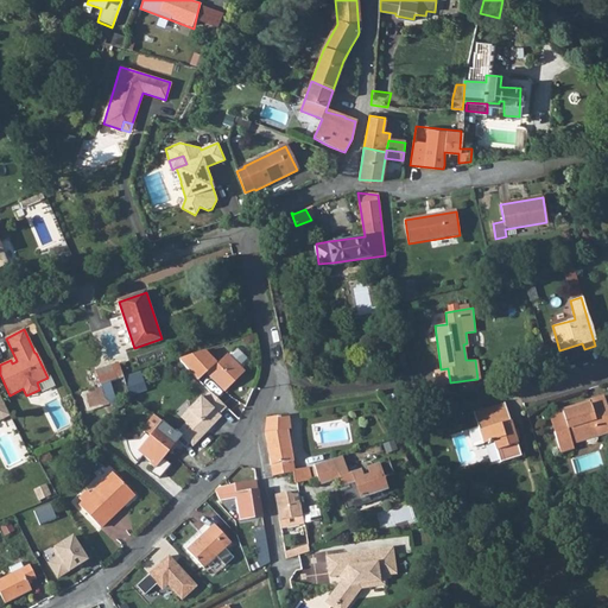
[(178,360),(196,380),(206,372),(222,390),(241,371),(227,355),(215,366),(203,352),(184,359),(178,360)]
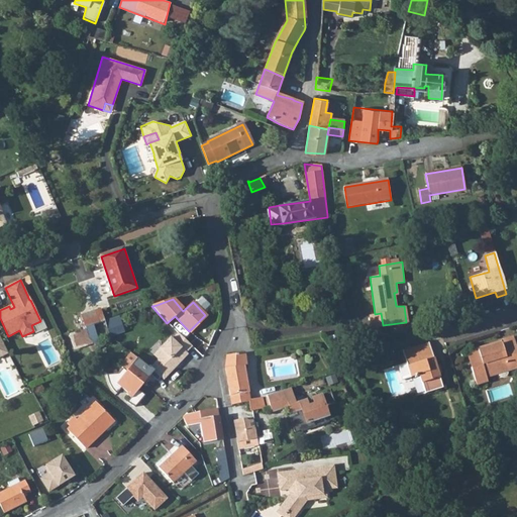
[(95,313),(81,317),(85,329),(99,324),(95,313)]
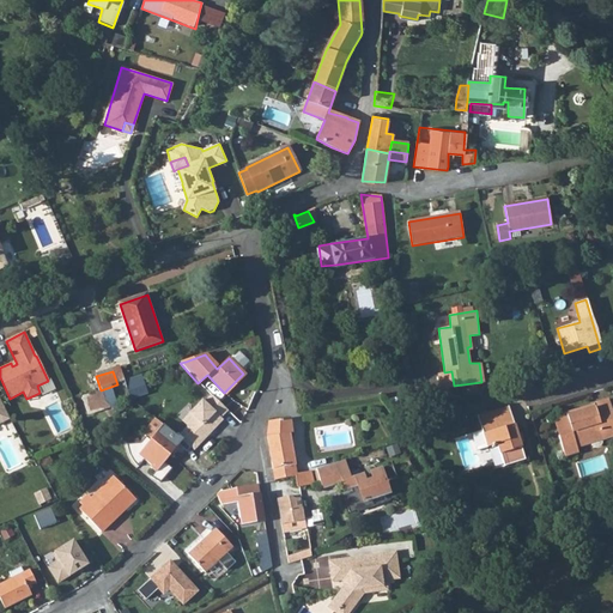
[(451,371),(444,372),(437,374),(438,388),(454,386),(451,371)]
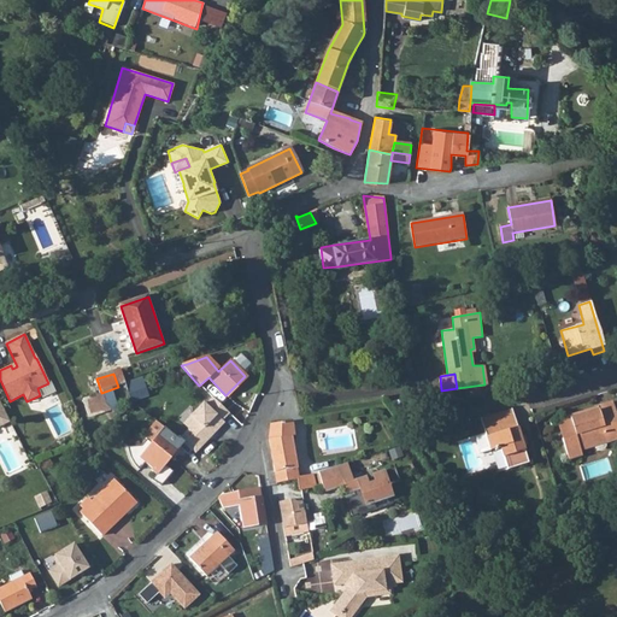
[(128,385),(133,399),(150,394),(145,378),(128,385)]
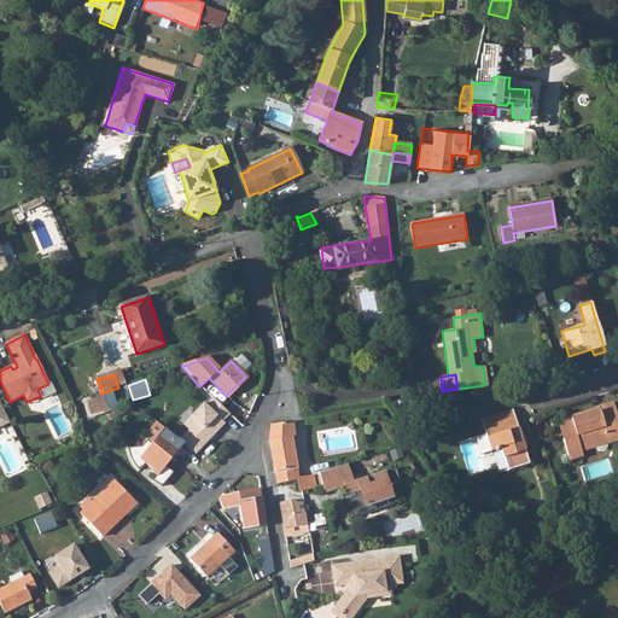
[(88,419),(132,401),(128,398),(124,390),(83,408),(88,419)]
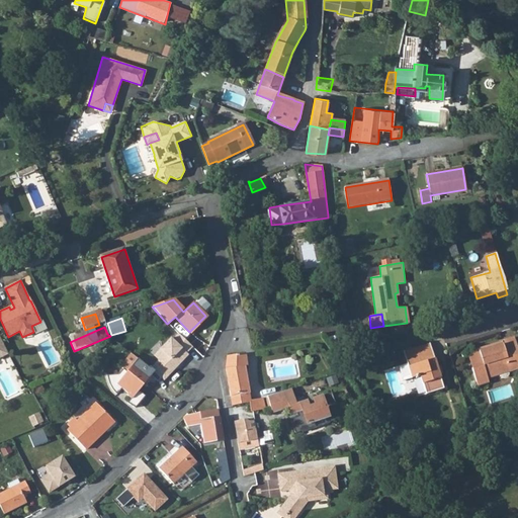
[(180,338),(177,334),(171,340),(169,339),(159,350),(163,354),(157,360),(153,366),(166,378),(177,366),(175,364),(179,360),(180,362),(187,355),(185,354),(191,347),(180,338)]
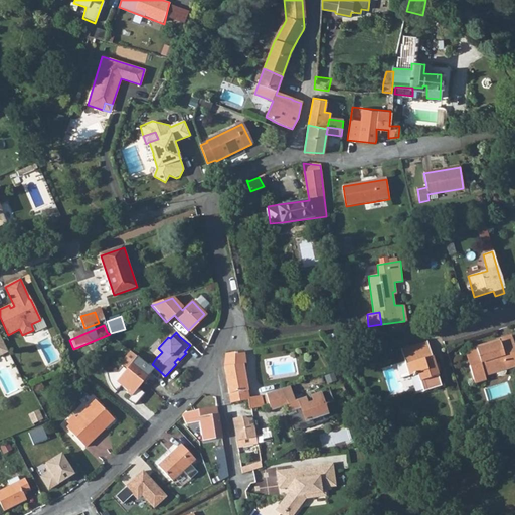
[(479,363),(468,367),(474,384),(485,381),(483,375),(514,364),(514,352),(511,339),(475,350),(479,363)]
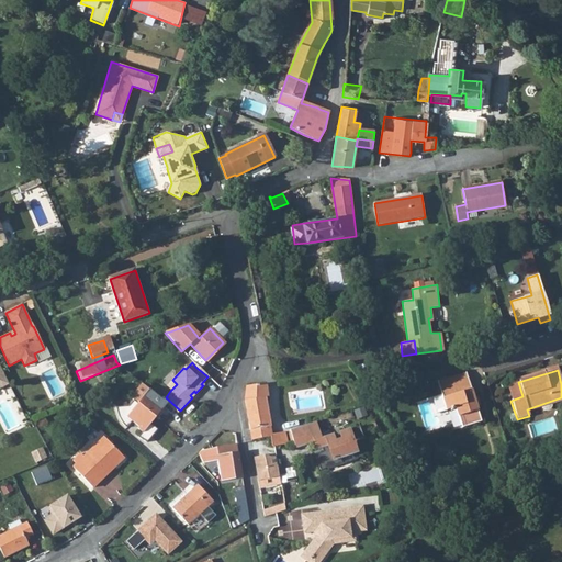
[(436,382),(440,394),(445,409),(453,407),(460,428),(480,422),(465,373),(436,382)]
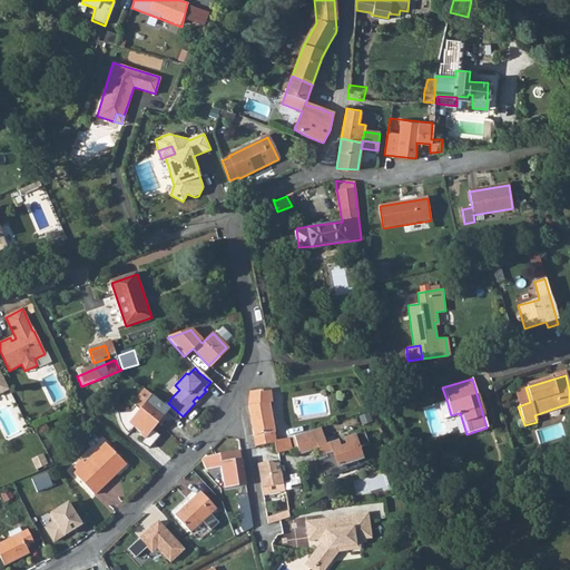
[(179,390),(175,385),(168,392),(173,396),(179,390)]
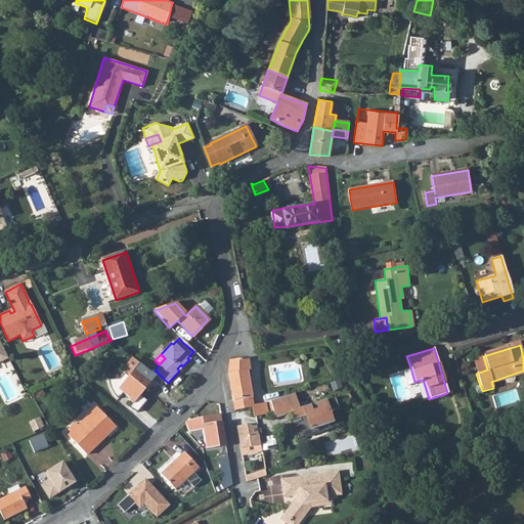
[(483,356),(472,359),(476,374),(487,369),(483,356)]
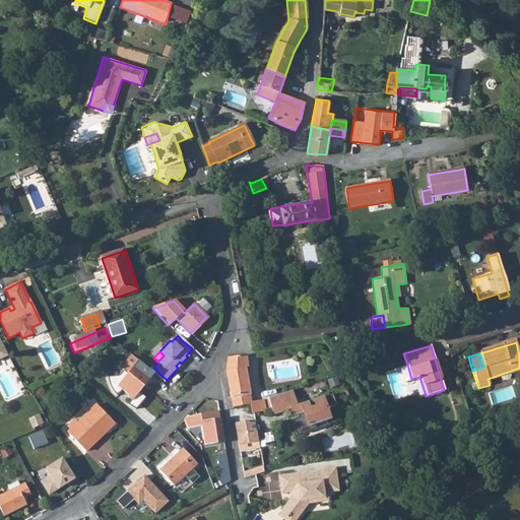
[(148,370),(130,355),(120,368),(123,371),(118,376),(107,378),(107,382),(108,386),(109,390),(115,395),(120,389),(121,390),(127,395),(126,397),(131,400),(127,405),(135,410),(144,398),(138,393),(154,373),(150,370),(149,369),(148,370)]
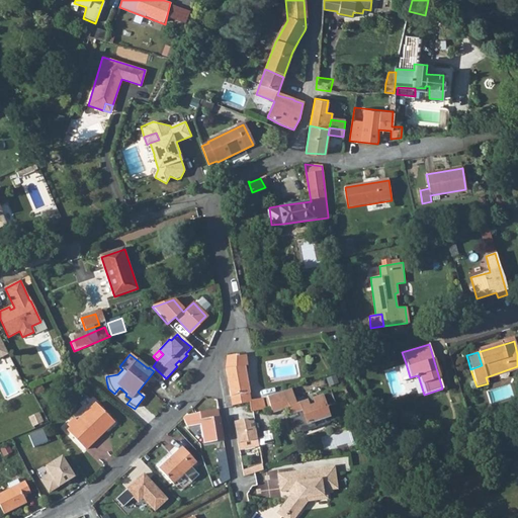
[(227,382),(231,406),(251,403),(252,410),(263,409),(266,408),(264,399),(250,401),(247,380),(244,368),(244,366),(246,366),(245,354),(227,356),(226,369),(227,382)]
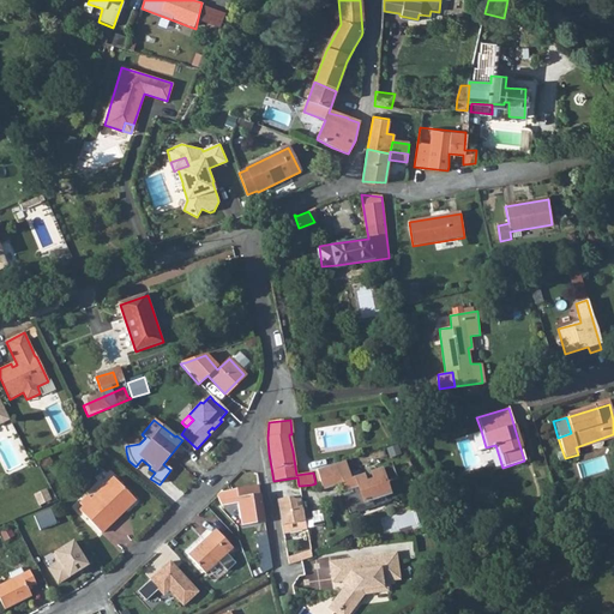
[(486,447),(481,431),(471,434),(476,451),(486,447)]
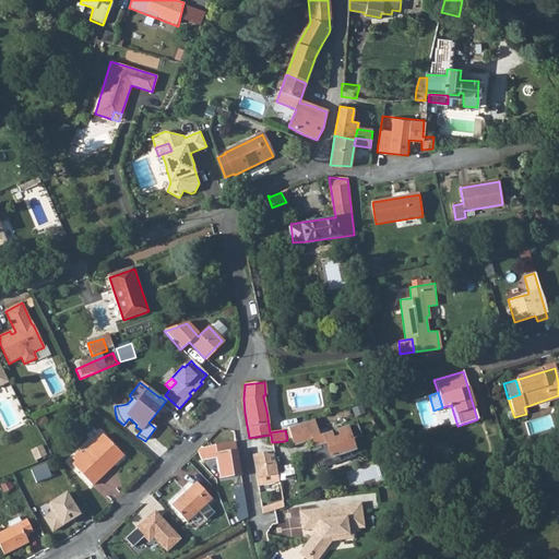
[(176,411),(179,408),(165,395),(162,397),(166,401),(176,411)]
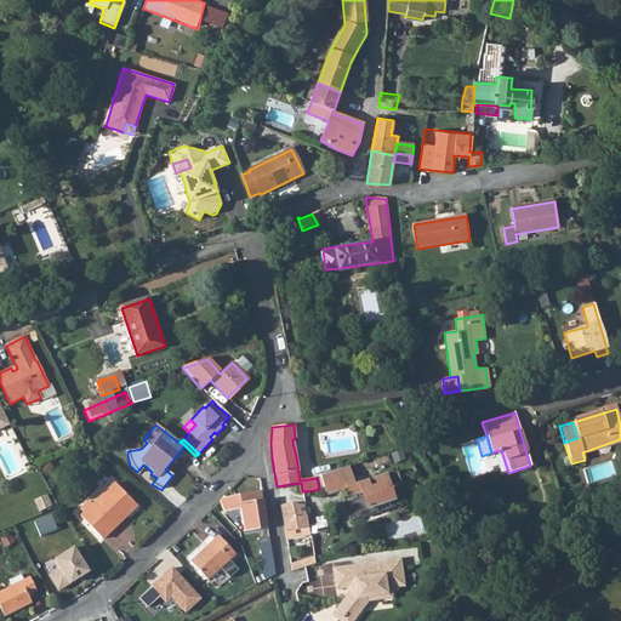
[(331,473),(320,477),(323,488),(325,495),(346,488),(348,496),(354,494),(357,500),(347,503),(353,520),(377,512),(375,506),(393,500),(389,489),(400,485),(396,472),(374,479),(376,486),(369,489),(366,482),(354,486),(348,467),(331,473)]
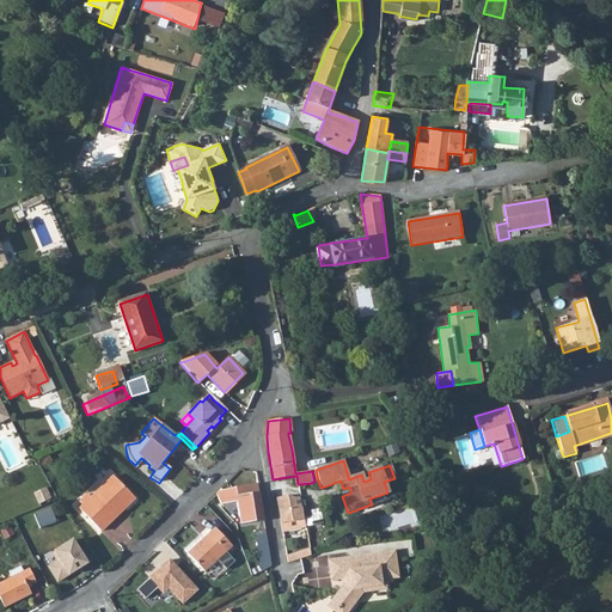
[(83,507),(78,510),(101,532),(110,522),(108,519),(121,506),(124,508),(134,499),(112,477),(92,497),(89,494),(79,503),(83,507)]
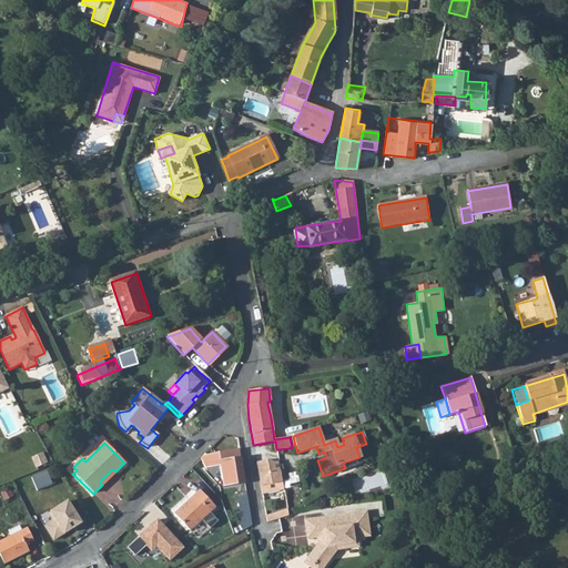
[(204,454),(200,458),(201,467),(206,466),(206,469),(223,467),(226,487),(244,484),(241,458),(226,460),(224,450),(206,455),(204,454)]
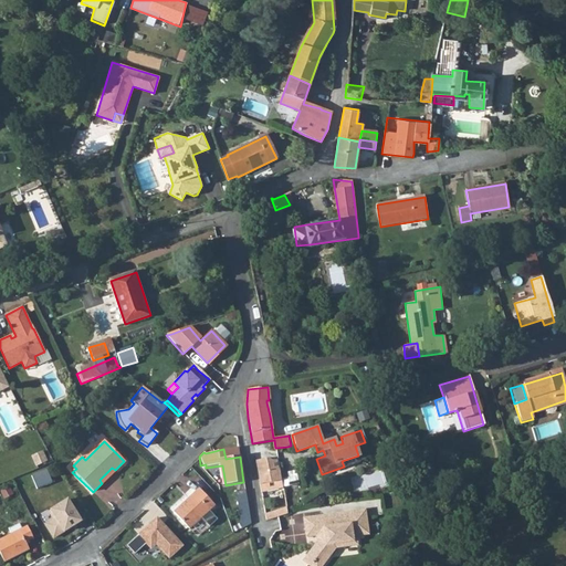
[(275,457),(255,460),(257,472),(278,469),(275,457)]
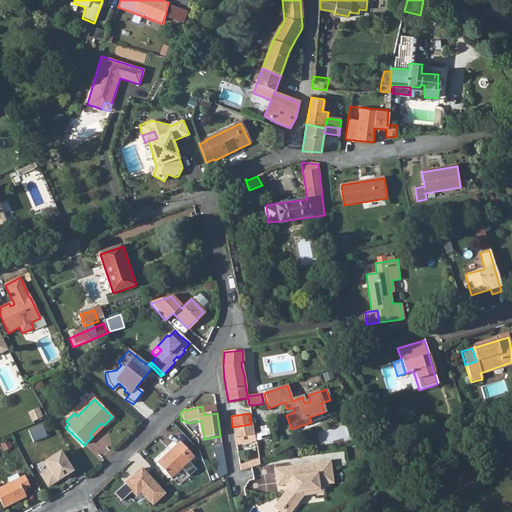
[(41,424),(27,429),(32,441),(46,436),(41,424)]
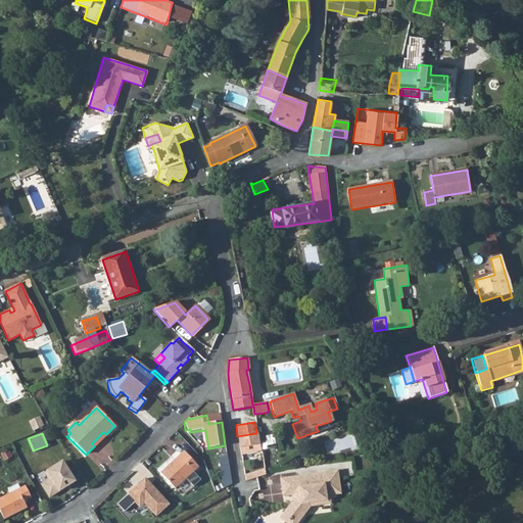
[(256,433),(237,436),(240,455),(259,450),(258,439),(256,433)]
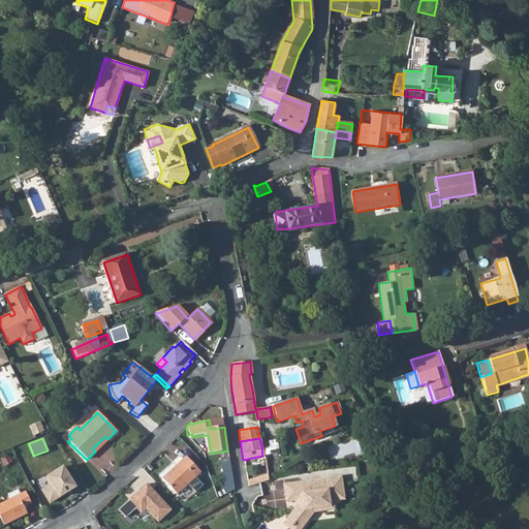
[(186,457),(161,478),(176,494),(199,472),(186,457)]
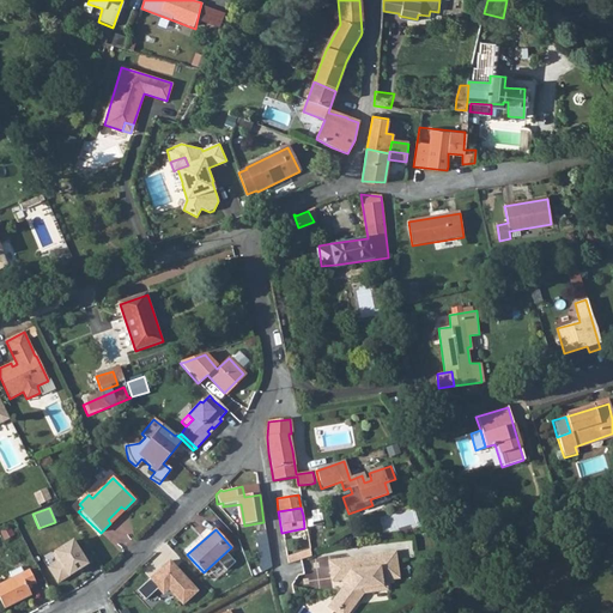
[(58,584),(90,563),(74,538),(53,551),(58,560),(47,566),(58,584)]
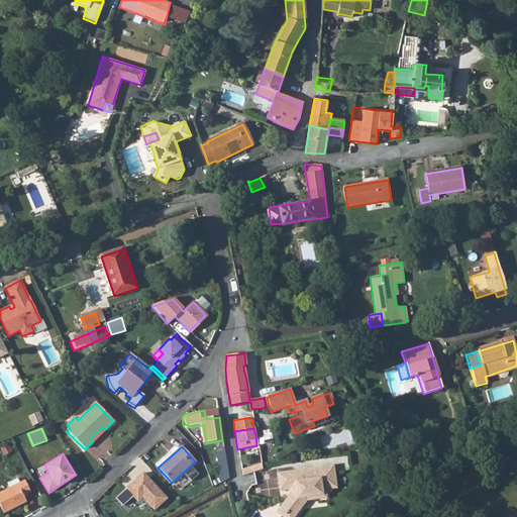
[(260,463),(240,470),(241,476),(254,472),(261,470),(261,468),(260,466),(260,463)]
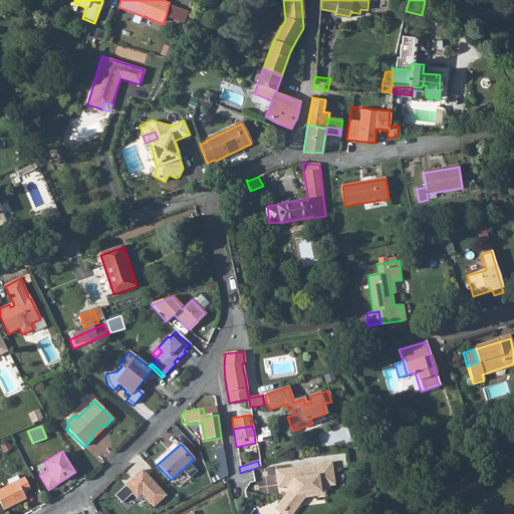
[(329,463),(274,471),(276,487),(288,485),(289,492),(286,492),(278,504),(283,508),(282,509),(286,512),(287,511),(290,513),(303,497),(313,495),(313,492),(322,490),(321,486),(332,484),(329,463)]
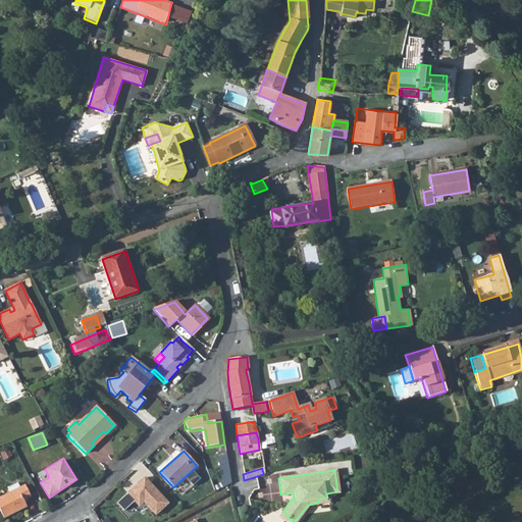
[(168,504),(145,477),(116,503),(123,511),(135,501),(139,506),(144,502),(156,515),(168,504)]
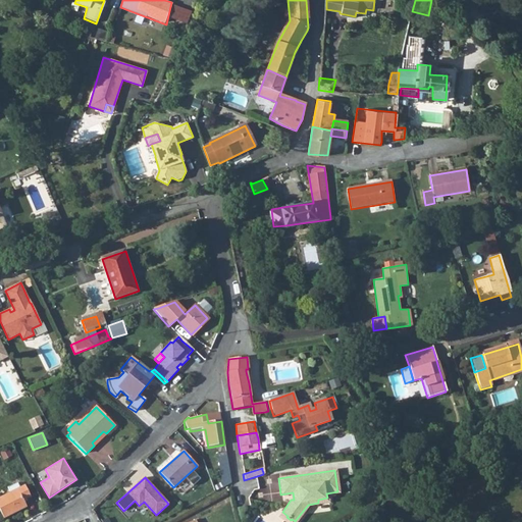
[(25,484),(0,498),(0,510),(3,517),(27,506),(23,499),(30,496),(25,484)]
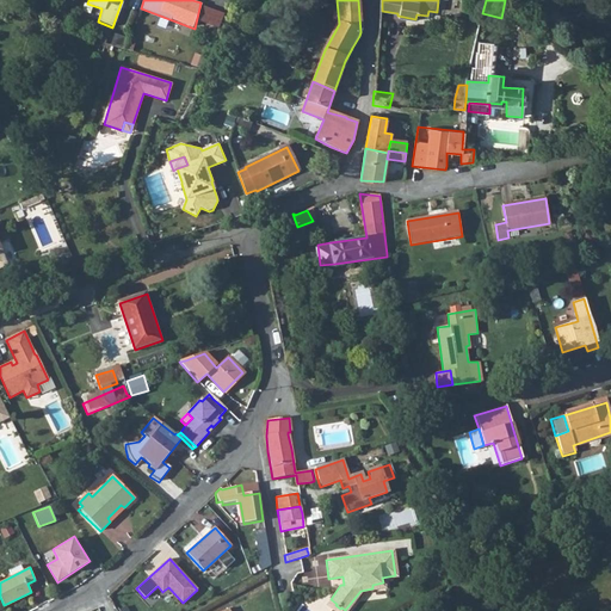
[(337,604),(331,599),(326,605),(334,610),(345,610),(341,608),(340,609),(335,605),(337,604)]
